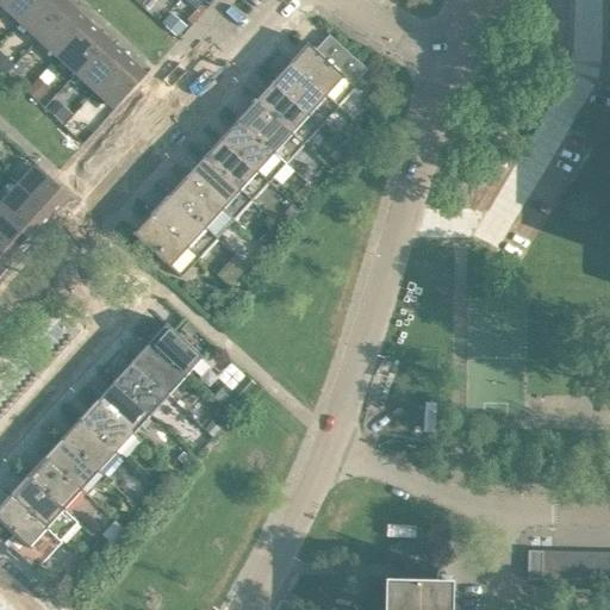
[(0,0),(0,4),(18,20),(36,0),(0,0)]
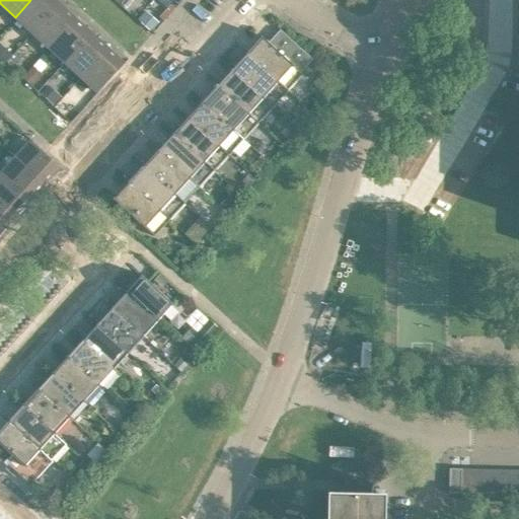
[(30,0),(15,17),(31,32),(59,3),(56,0),(30,0)]
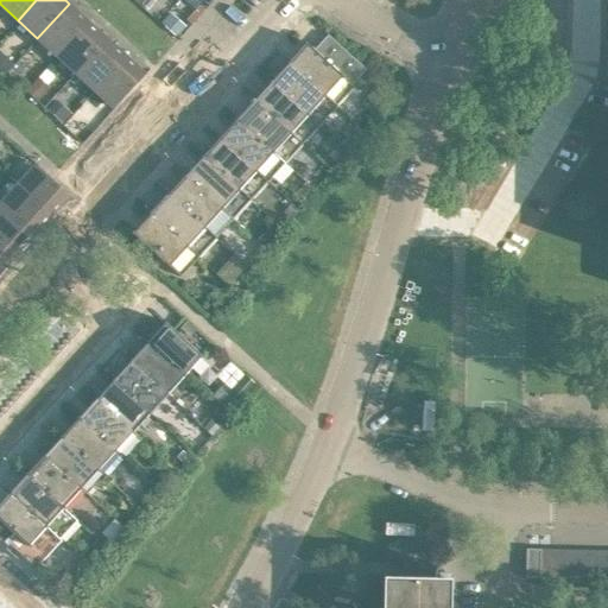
[(37,38),(56,55),(88,20),(69,4),(37,38)]
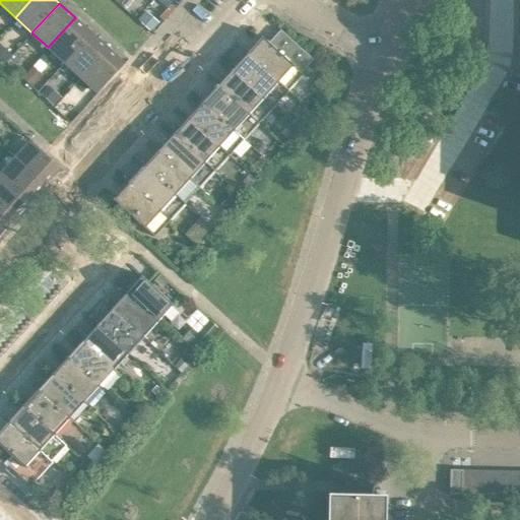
[(145,10),(138,19),(151,31),(159,22),(145,10)]
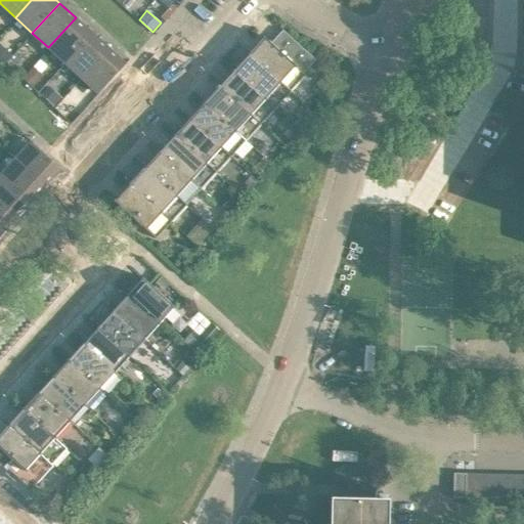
[(76,17),(48,47),(64,62),(92,33),(76,17)]
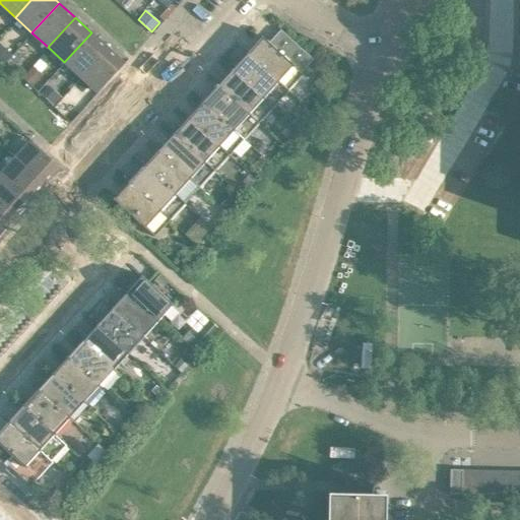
[(261,36),(246,52),(289,92),(305,75),(301,72),(313,59),(280,29),(268,42),(261,36)]
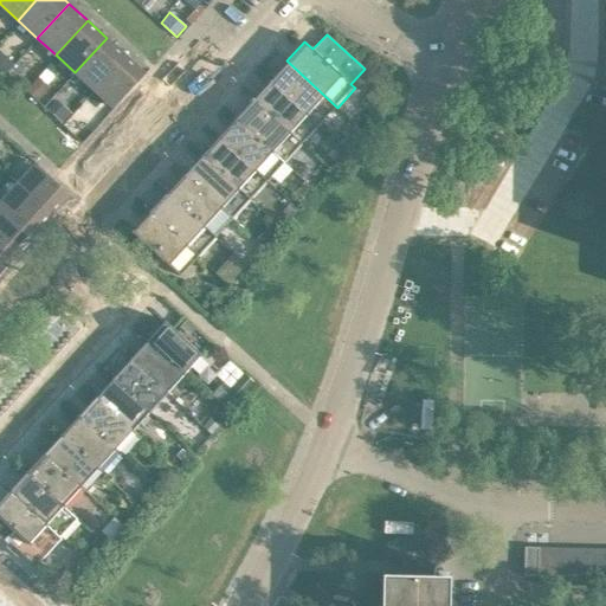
[(126,55),(107,38),(75,72),(94,90),(126,55)]
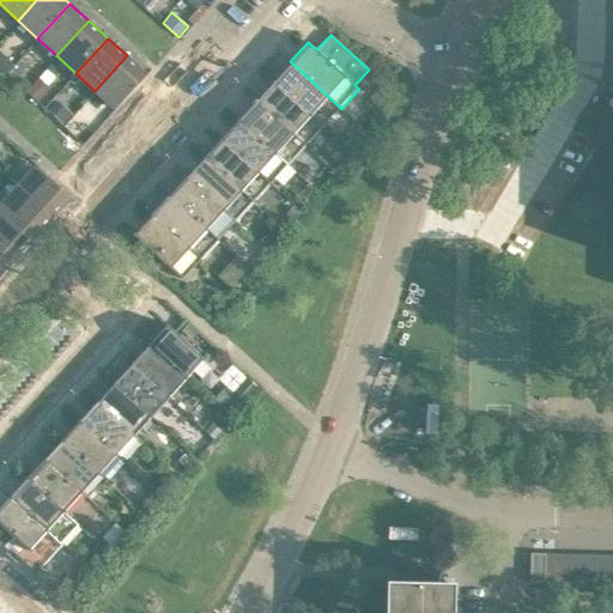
[(147,74),(127,55),(95,91),(115,109),(147,74)]
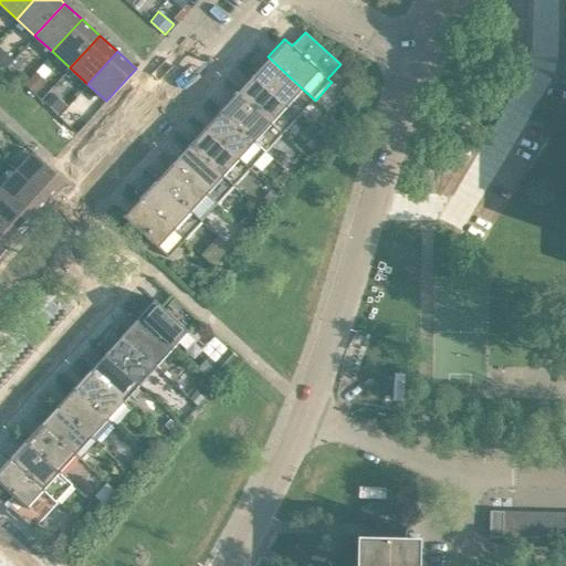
[(0,58),(0,63),(4,69),(4,67),(12,60),(4,52),(0,58)]
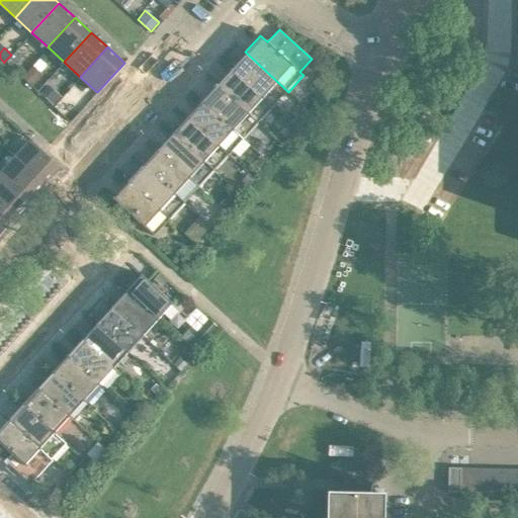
[(245,52),(230,68),(273,108),(288,92),(245,52)]
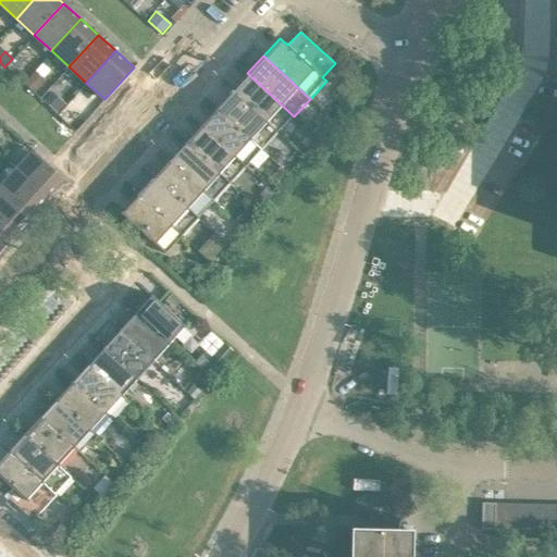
[(247,73),(232,90),(279,134),(294,116),(247,73)]
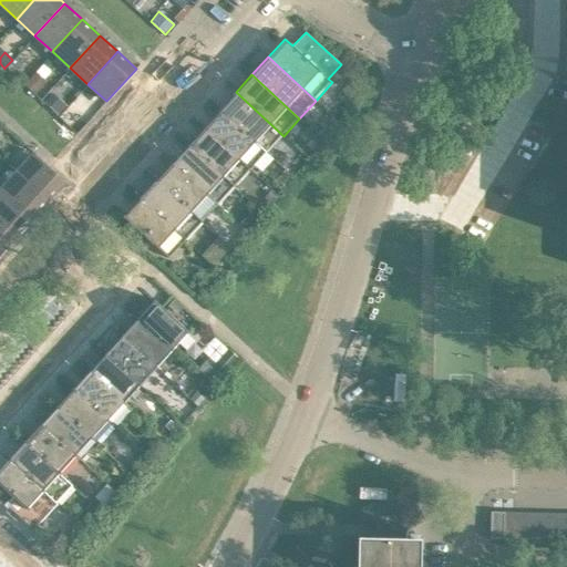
[(236,92),(219,110),(267,154),(284,136),(236,92)]
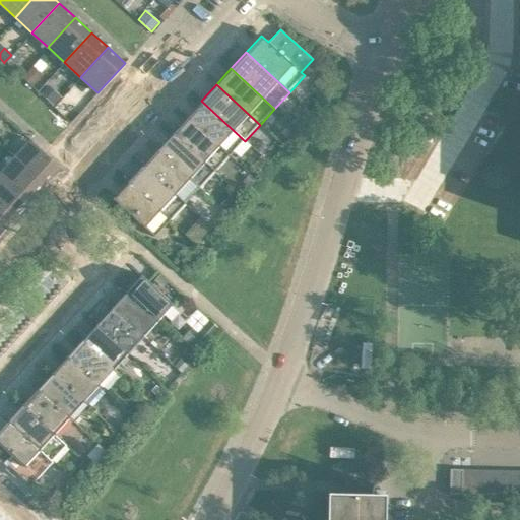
[(48,85),(41,93),(53,106),(61,98),(48,85)]
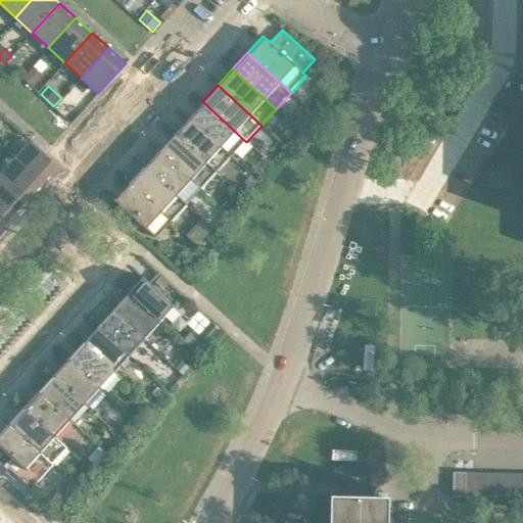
[(202,101),(188,117),(232,157),(246,142),(202,101)]
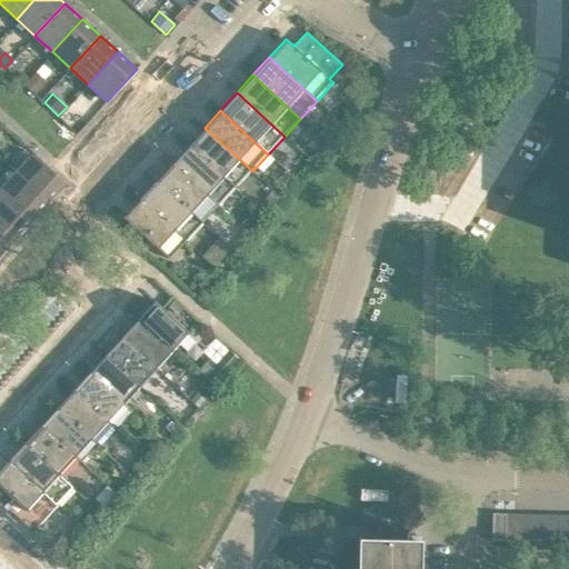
[(205,128),(188,146),(236,189),(252,171),(205,128)]
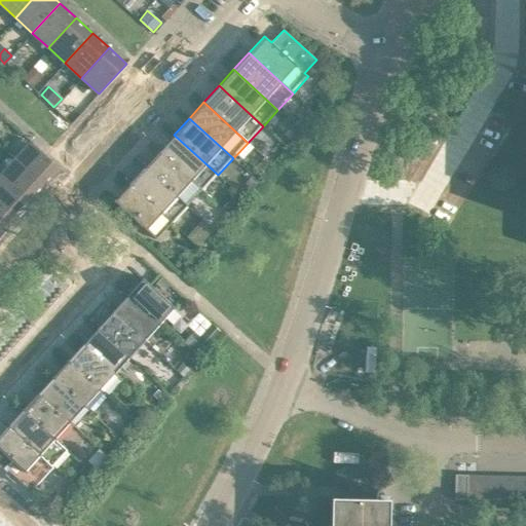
[(174,135),(159,151),(203,191),(218,175),(174,135)]
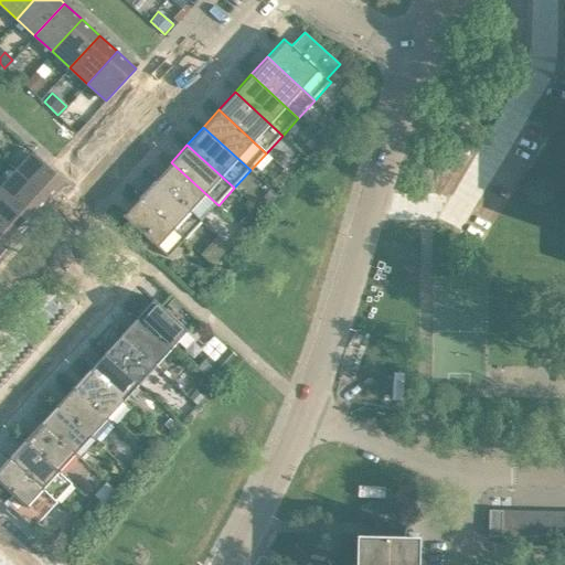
[(33,151),(16,170),(49,200),(65,181),(33,151)]
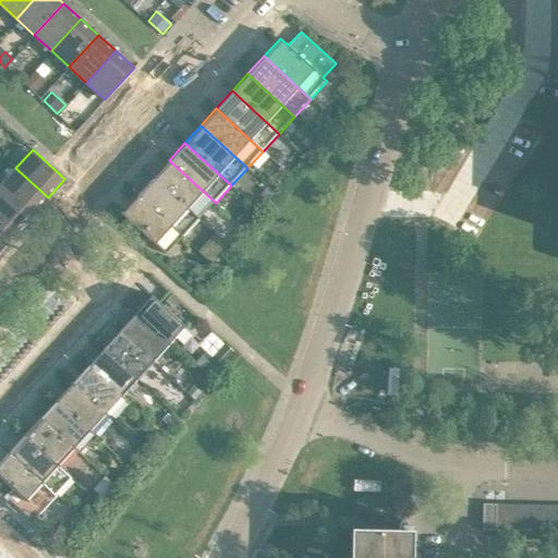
[(153,178),(199,220),(216,203),(169,160),(153,178)]
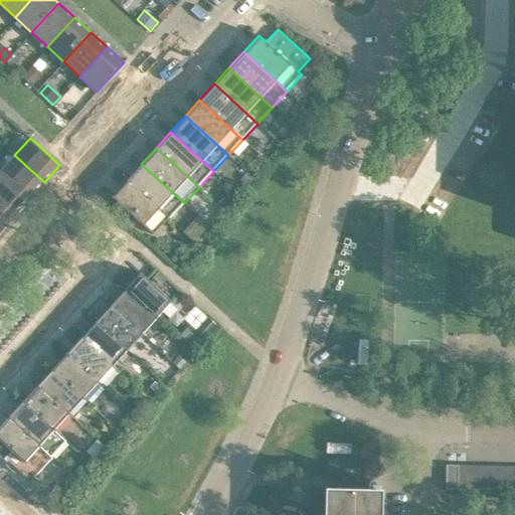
[(14,155),(0,170),(0,171),(29,198),(44,182),(14,155)]
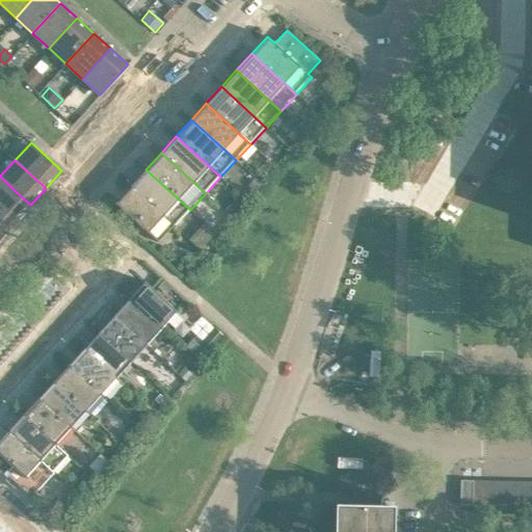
[(145,169),(131,186),(176,227),(190,210),(145,169)]
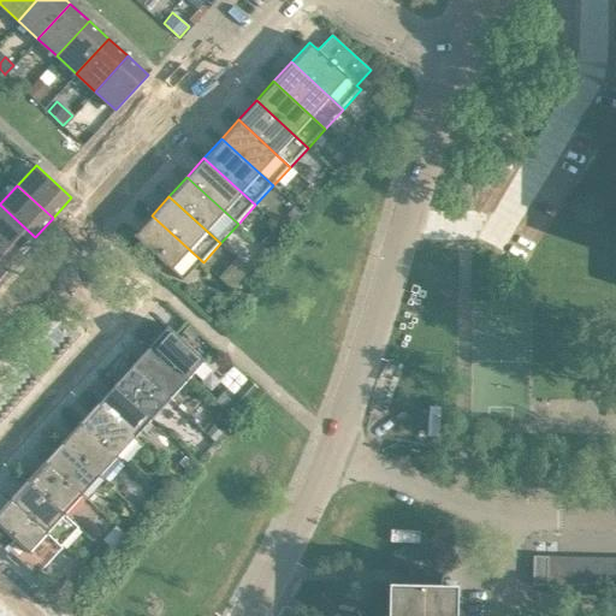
[(0,205),(0,241),(17,256),(35,237),(0,205)]
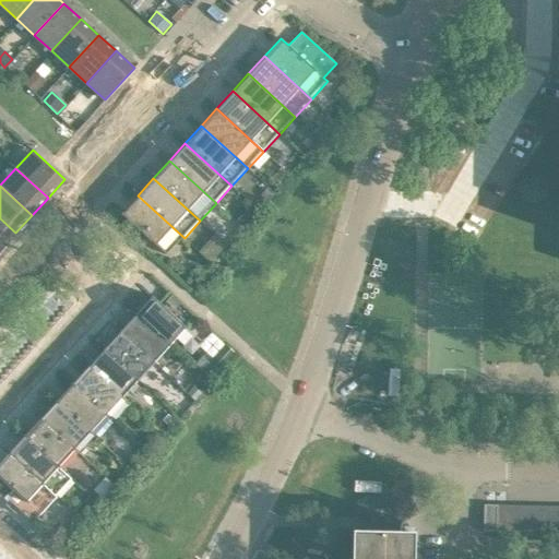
[(268,188),(260,195),(266,201),(273,193),(272,192),(268,188)]
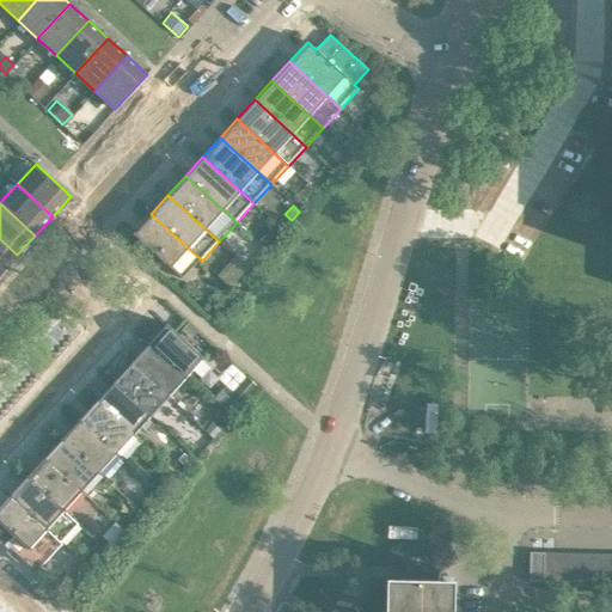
[(151,214),(133,233),(184,281),(202,261),(151,214)]
